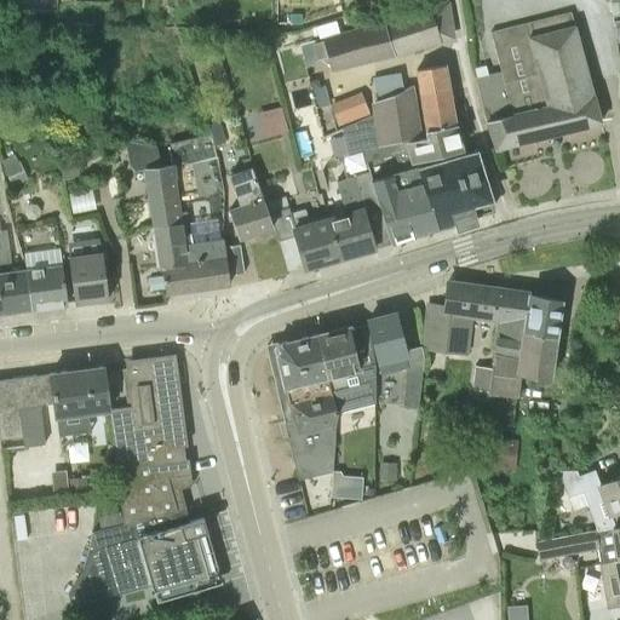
[(452,34),(453,30),(449,1),(385,21),(349,34),(340,36),(339,34),(325,40),(332,68),(356,62),(442,40),(452,34)]
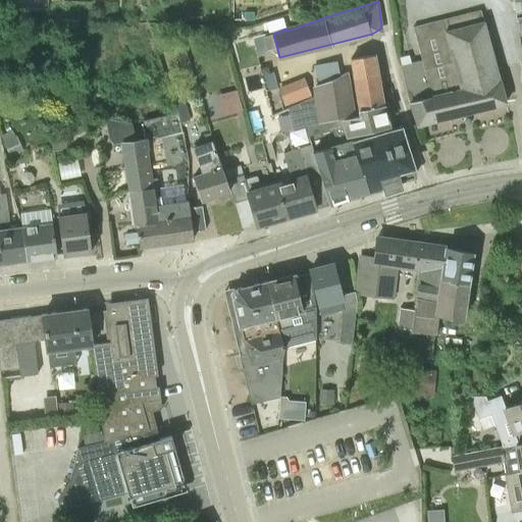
[(417,124),(506,103),(501,80),(500,81),(480,9),(413,27),(422,59),(401,64),(410,102),(417,124)]
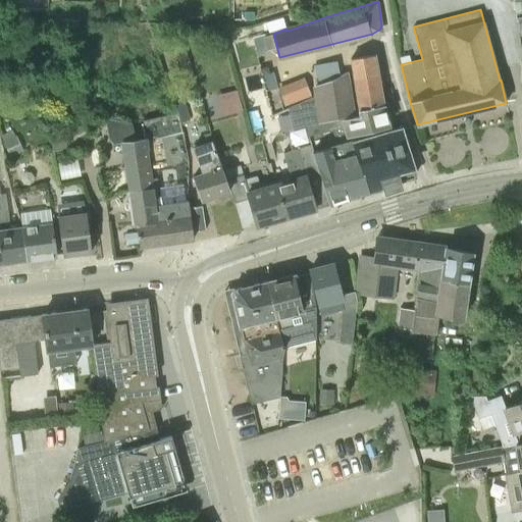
[(265,22),(269,33),(286,28),(282,17),(265,22)]
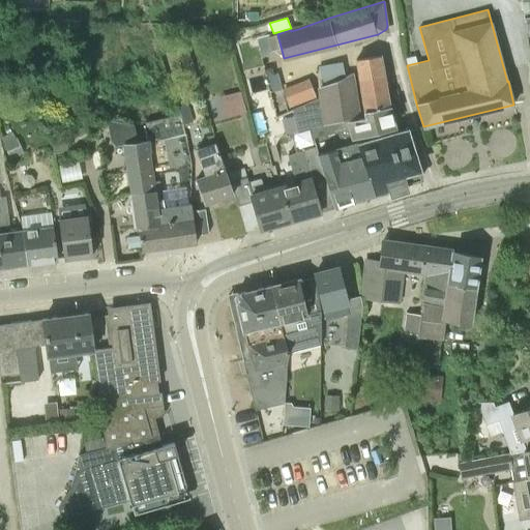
[(366,111),(389,102),(384,76),(380,55),(357,60),(366,111)]
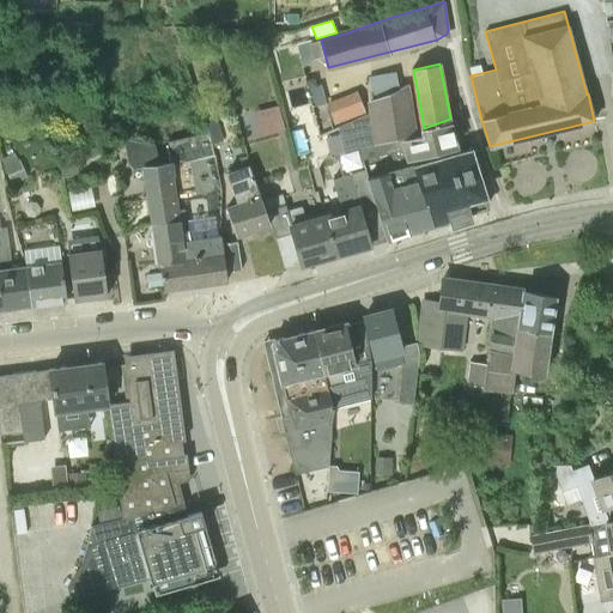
[(376,144),(402,138),(416,135),(407,85),(400,89),(375,101),(374,102),(370,108),(371,111),(376,144)]
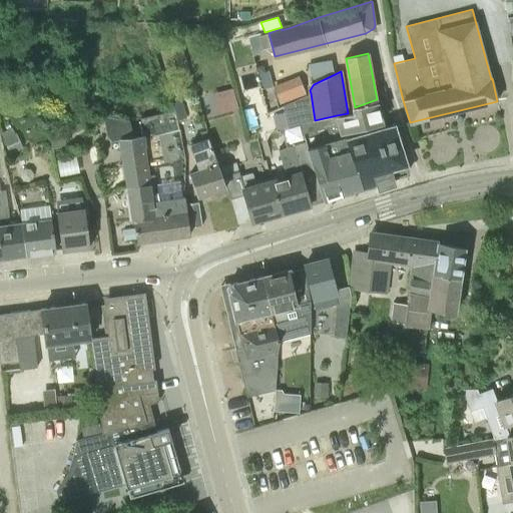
[(217,90),(221,109),(241,105),(237,86),(217,90)]
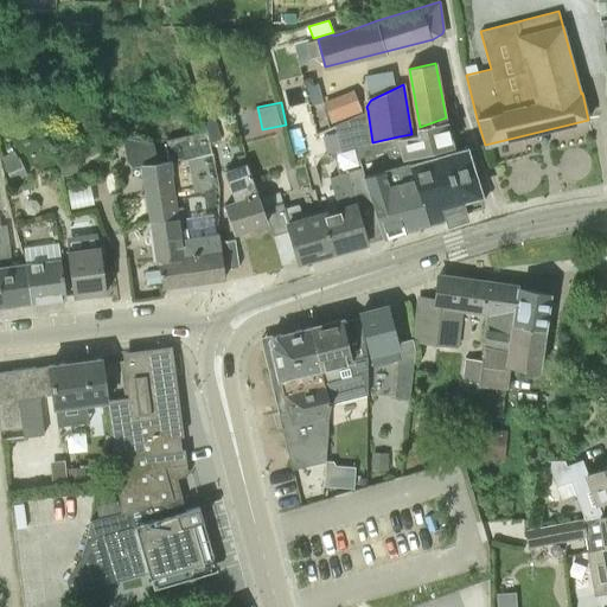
[(344,149),(355,147),(372,142),(368,110),(338,123),(344,149)]
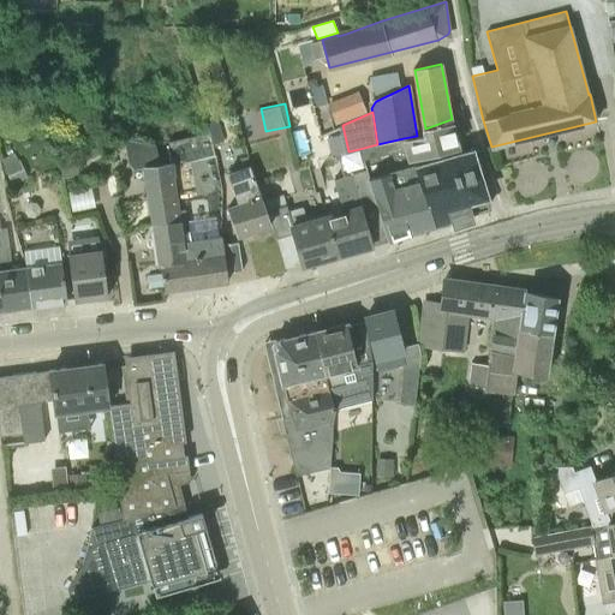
[(428,156),(459,147),(452,119),(425,129),(427,136),(405,141),(404,138),(377,144),(359,149),(362,159),(380,154),(380,156),(392,153),(394,161),(405,157),(406,161),(428,156)]
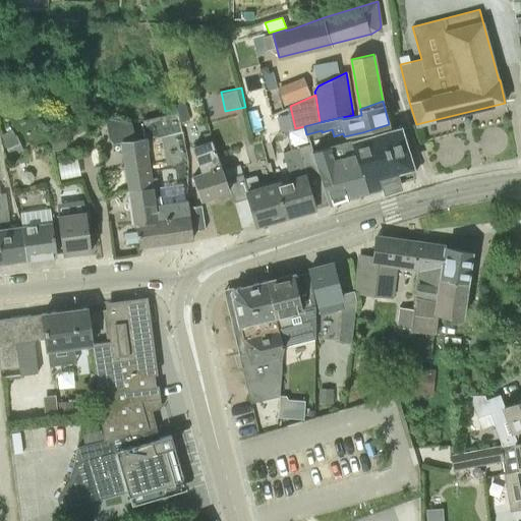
[(176,107),(177,112),(180,122),(189,119),(185,104),(176,107)]
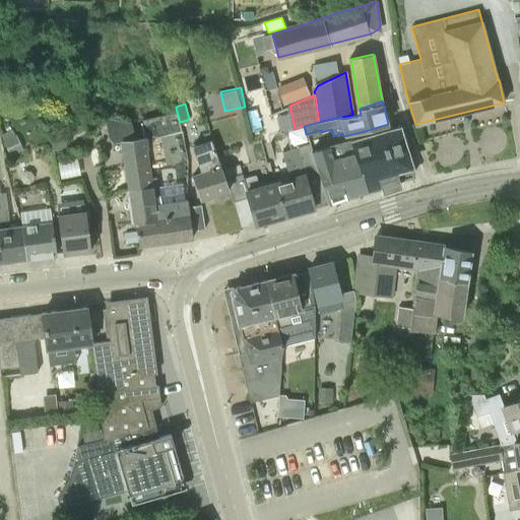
[(152,186),(150,169),(146,140),(145,139),(145,138),(133,139),(131,122),(105,118),(108,137),(113,142),(121,141),(128,190),(152,186)]
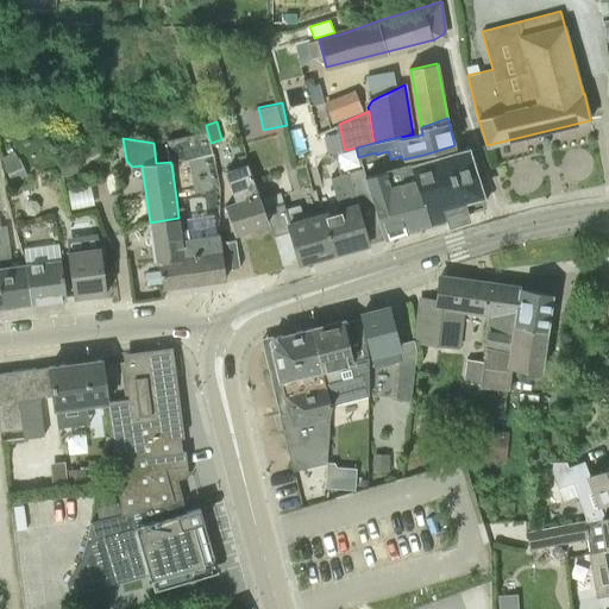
[(209,151),(205,140),(190,148),(195,158),(209,151)]
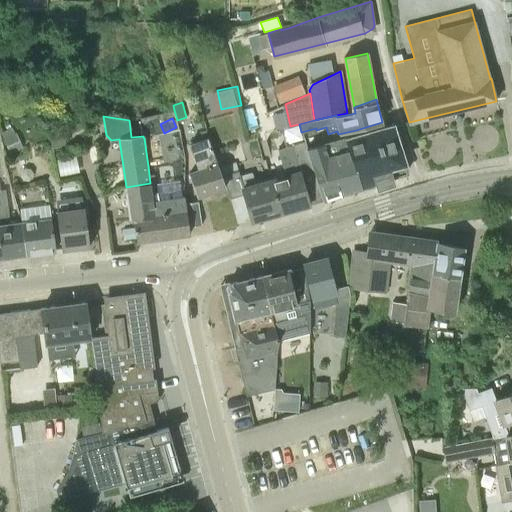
[(394,125),(346,140),(361,188),(375,184),(377,189),(393,184),(392,179),(408,174),(394,125)]
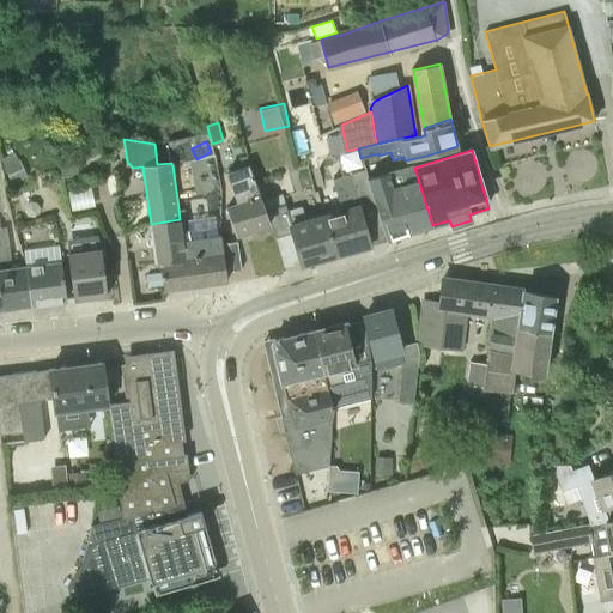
[(17,153),(0,159),(0,161),(11,184),(28,177),(17,153)]
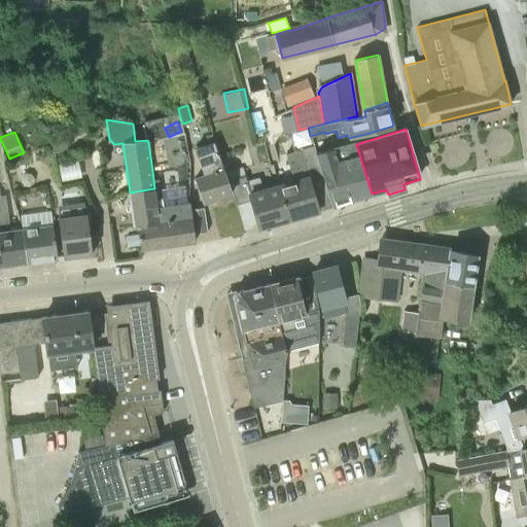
[(190,172),(183,134),(148,142),(152,171),(154,188),(161,223),(138,227),(141,249),(196,241),(195,234),(190,210),(189,203),(190,172)]
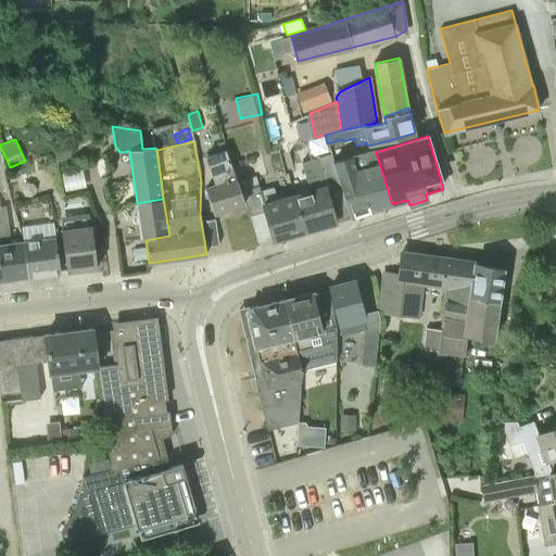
[(214,213),(245,203),(237,180),(226,150),(224,141),(218,142),(220,152),(206,156),(216,185),(205,189),(214,213)]
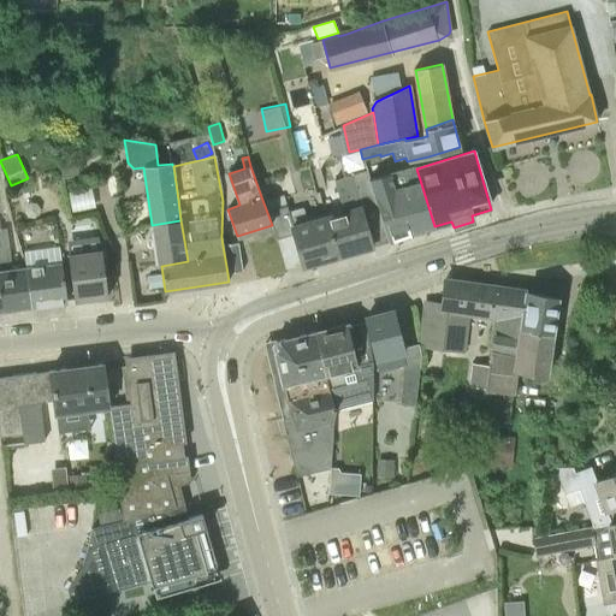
[(77,164),(60,166),(61,178),(78,176),(77,164)]
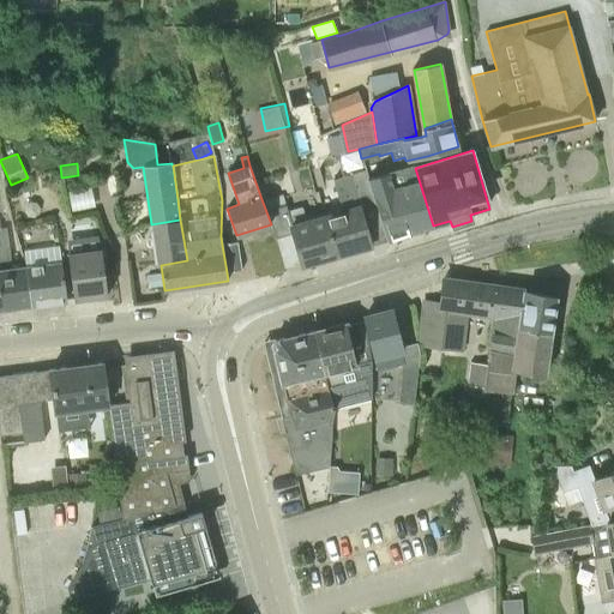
[(387,241),(433,226),(415,168),(414,166),(368,179),(387,241)]
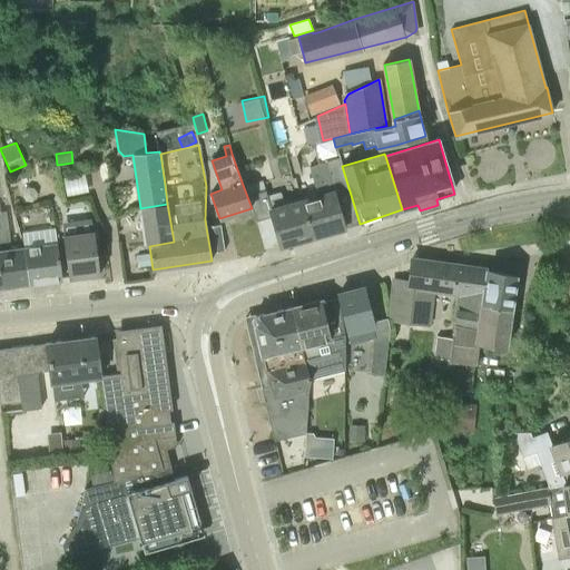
[(360,224),(342,166),(338,158),(310,166),(315,187),(300,192),(303,200),(314,237),(360,224)]
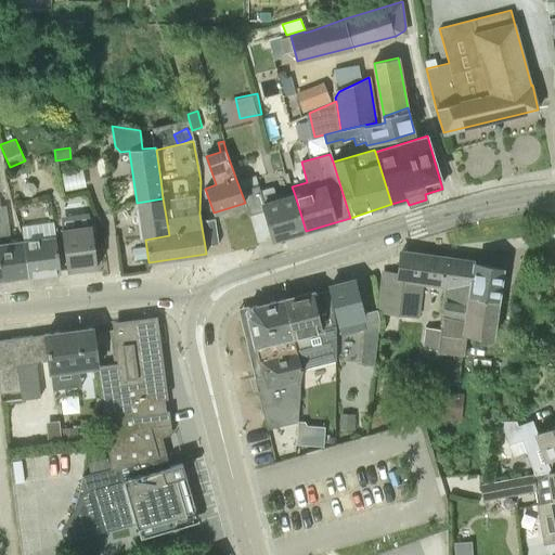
[(274,186),(260,191),(256,175),(236,180),(245,203),(249,217),(265,213),(272,241),(306,231),(295,195),(279,201),(274,186)]
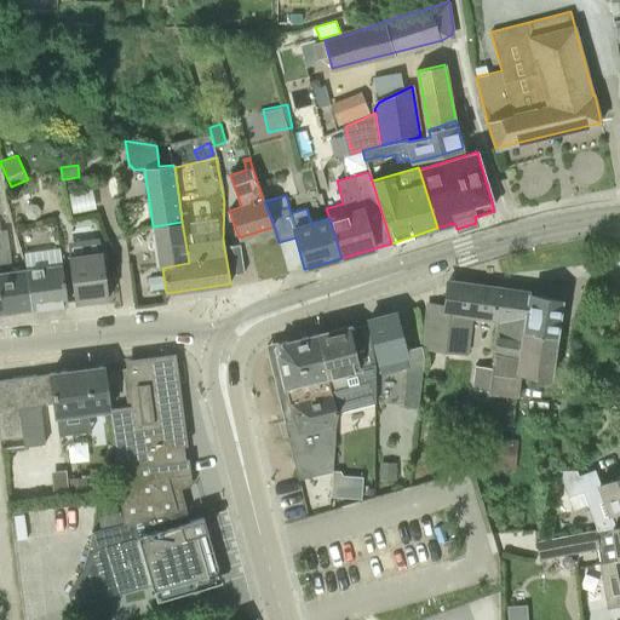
[(7,230),(1,231),(0,218),(0,297),(3,313),(30,309),(26,270),(4,273),(3,265),(11,264),(7,230)]
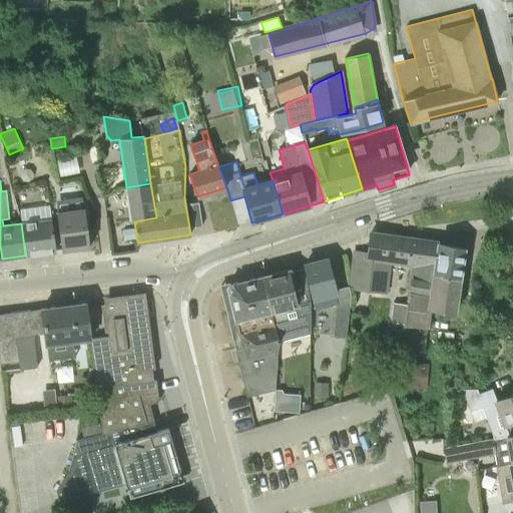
[(150,183),(126,187),(132,221),(134,221),(156,217),(150,183)]
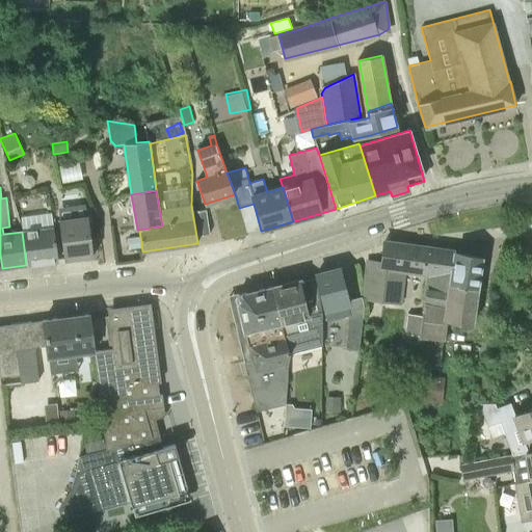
[(206,210),(192,212),(196,236),(210,235),(206,210)]
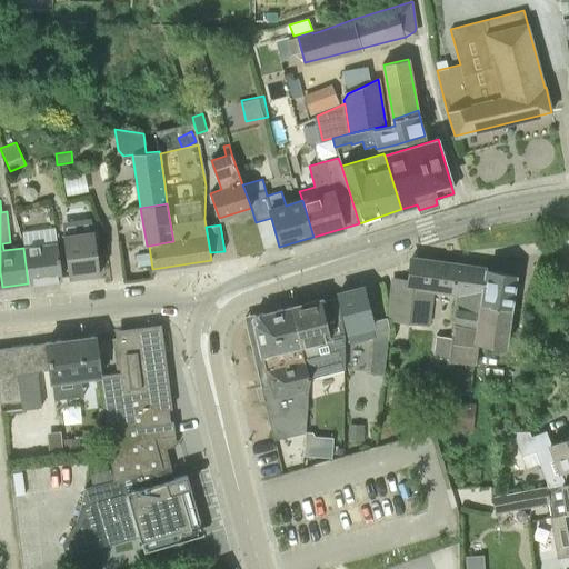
[(69,278),(100,273),(95,232),(63,236),(69,278)]
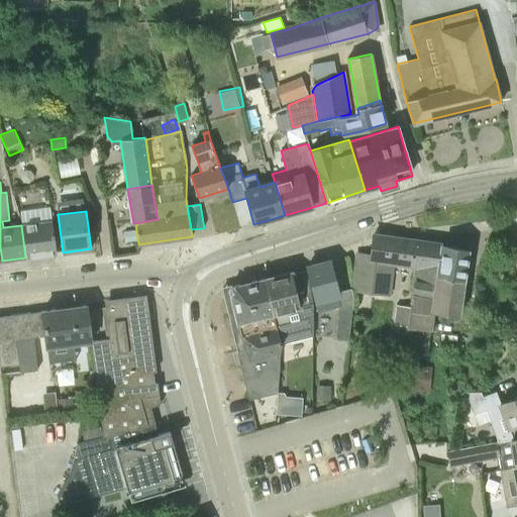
[(57,253),(57,252),(53,221),(21,225),(25,257),(56,253),(57,253)]
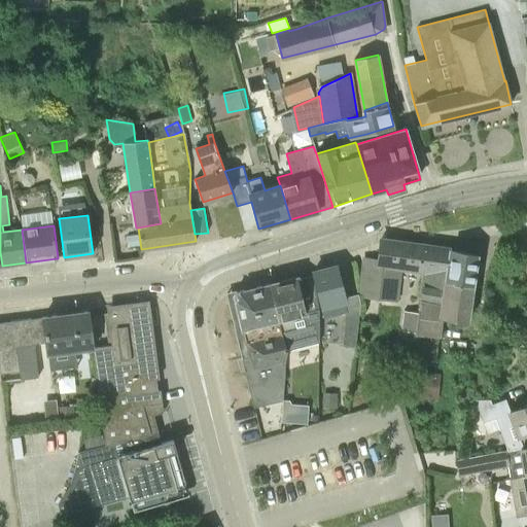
[(136,234),(125,235),(127,250),(139,249),(136,234)]
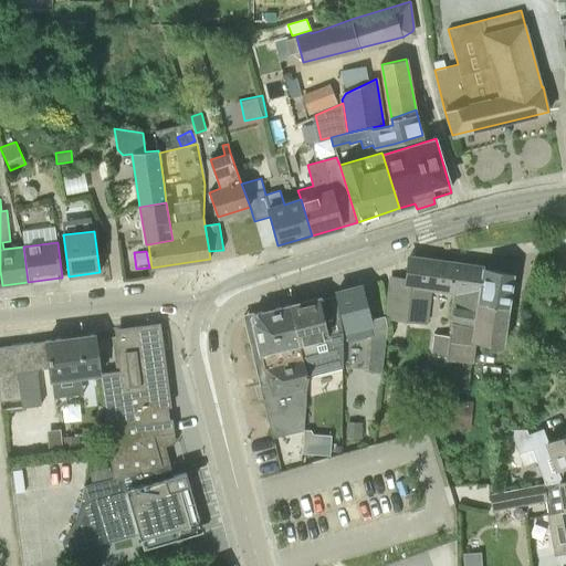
[(454,264),(412,258),(409,257),(400,321),(428,324),(432,286),(456,290),(451,322),(477,325),(480,302),(484,269),(454,264)]
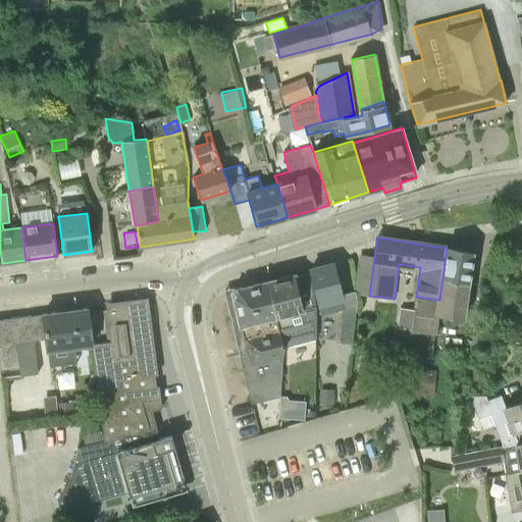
[(468,283),(472,258),(473,253),(447,248),(442,278),(468,283)]
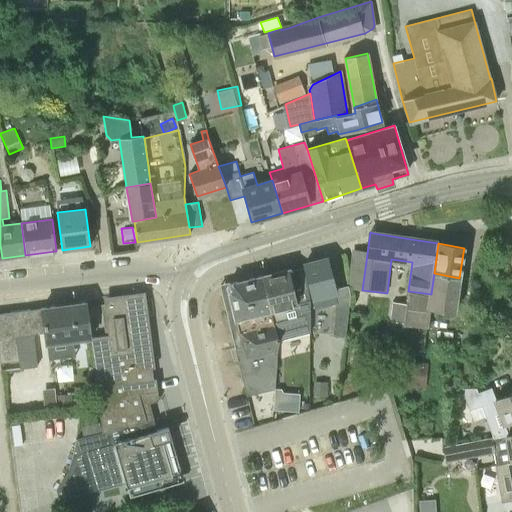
[(348,286),(336,289),(329,259),(303,265),(311,298),(311,297),(314,308),(336,302),(333,335),(346,336),(350,296),(348,286)]
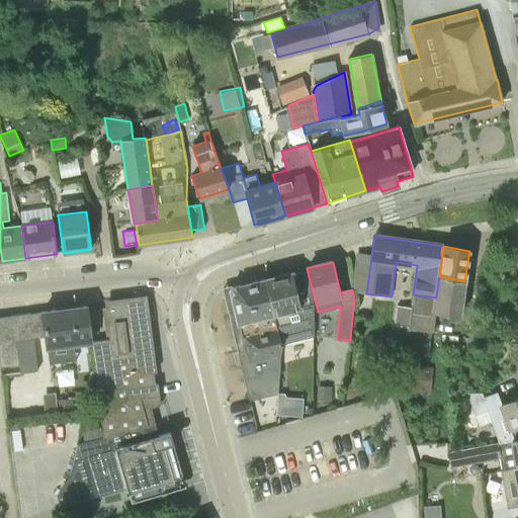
[(292,272),(265,279),(275,323),(280,344),(281,345),(299,340),(296,328),(314,323),(314,305),(307,271),(292,274),(292,272)]
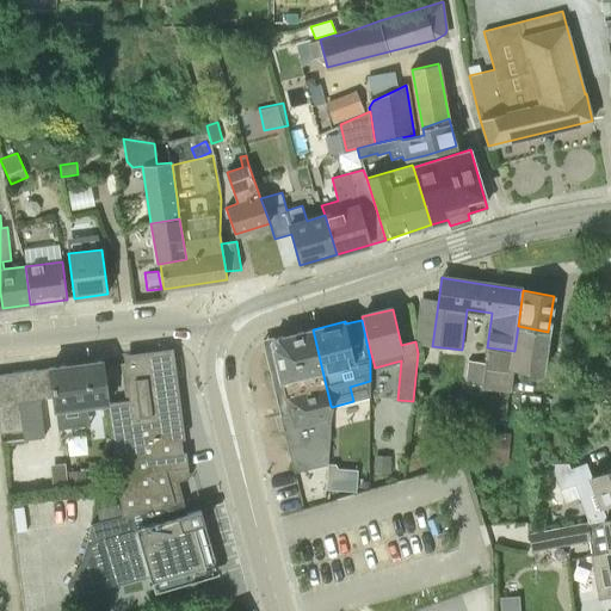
[(543,372),(548,332),(518,326),(514,351),(512,366),(543,372)]
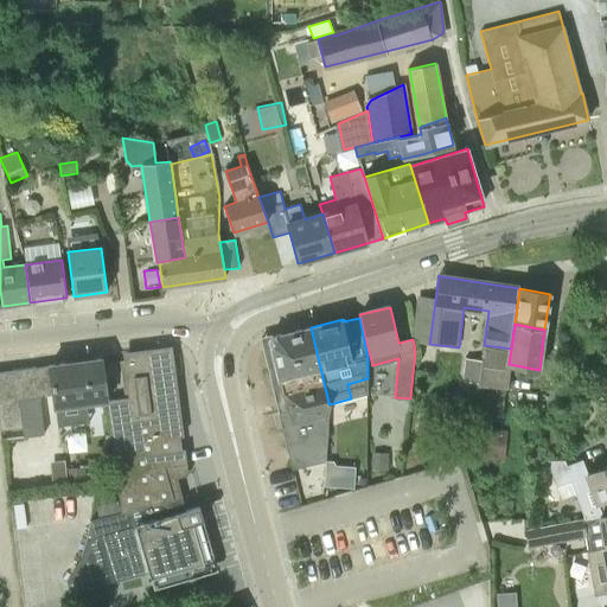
[(323,378),(311,327),(273,337),(268,346),(278,389),(323,378)]
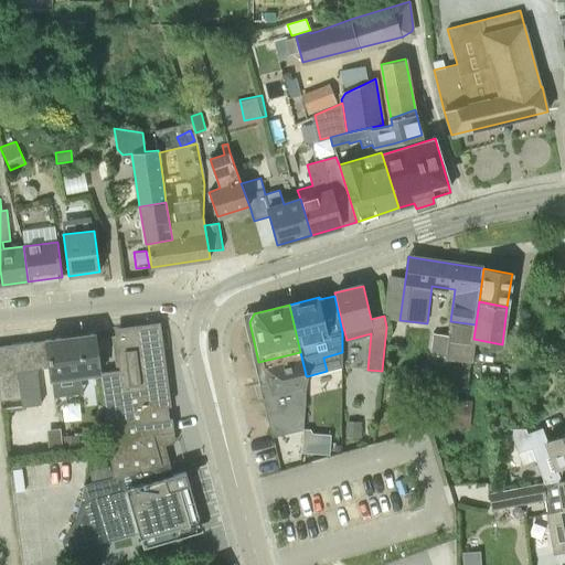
[(448,340),(472,343),(473,339),(476,324),(450,321),(448,336),(448,340)]
